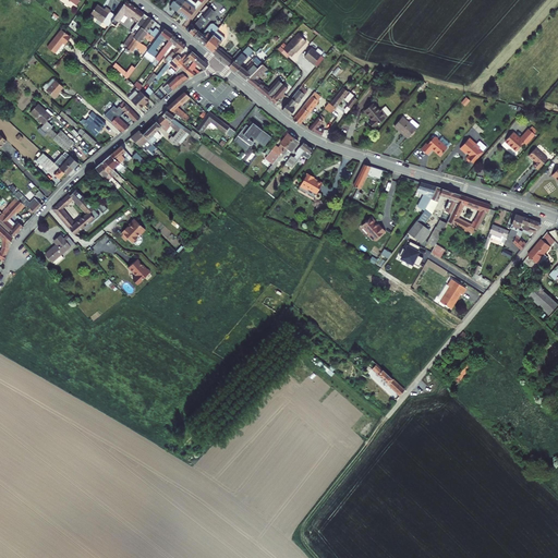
[(185,0),(174,0),(170,5),(178,11),(185,0)]
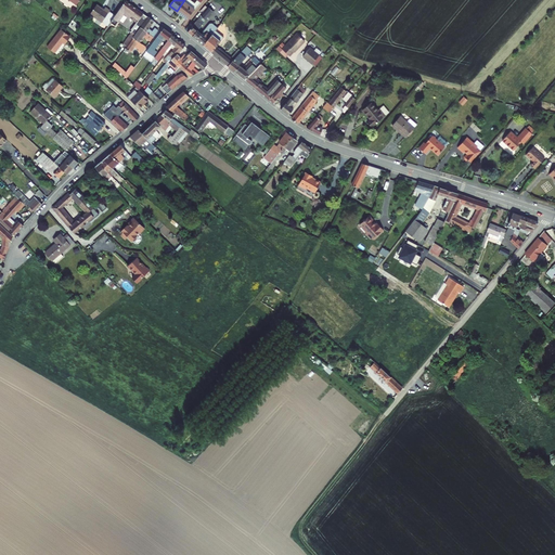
[(184,0),(177,11),(188,20),(202,0),(196,0),(192,7),(191,5),(194,1),(192,0),(184,0)]
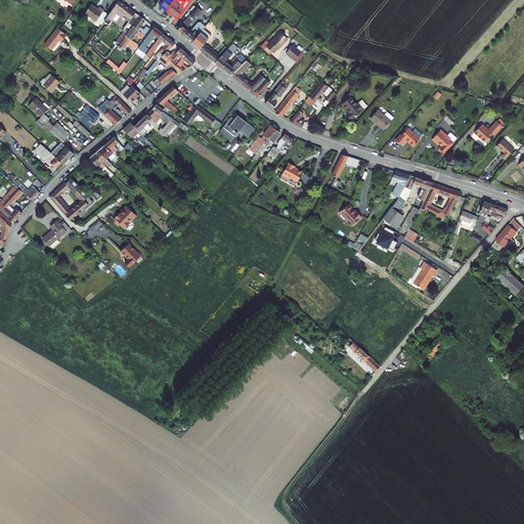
[(119,10),(135,23),(136,22),(139,16),(117,1),(103,19),(110,24),(119,10)]
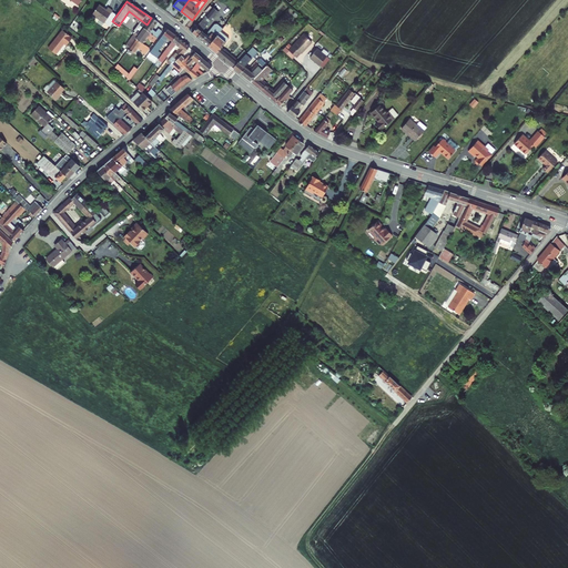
[(205,14),(210,19),(217,10),(212,6),(212,7),(210,4),(209,6),(211,8),(208,11),(205,14)]
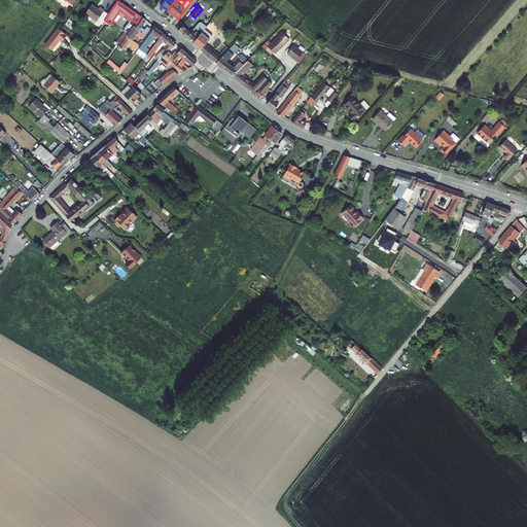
[(97,10),(90,5),(83,14),(95,22),(103,10),(98,7),(97,10)]
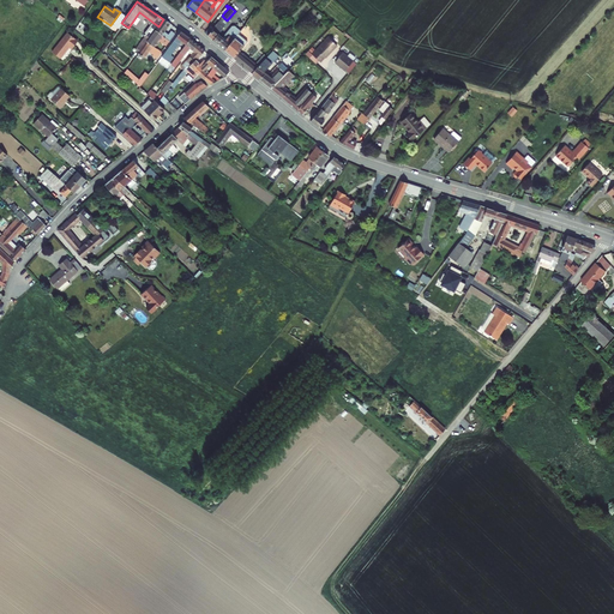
[(221,28),(227,20),(222,16),(216,23),(221,28)]
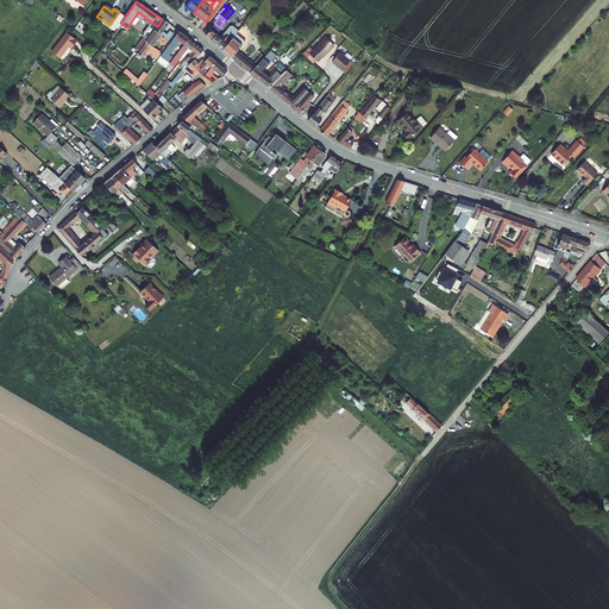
[(162,19),(158,25),(164,29),(168,24),(162,19)]
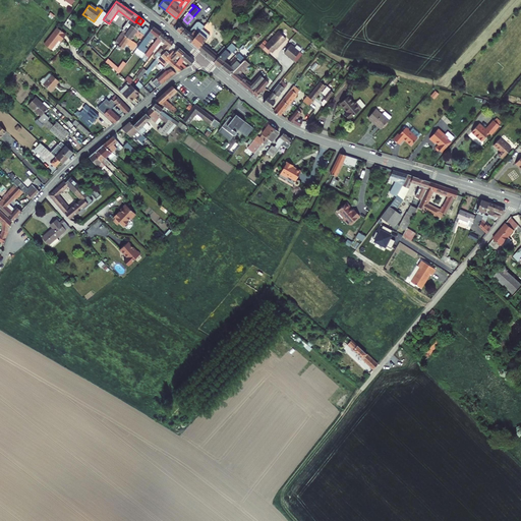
[(184,29),(187,23),(183,19),(175,30),(180,33),(184,29)]
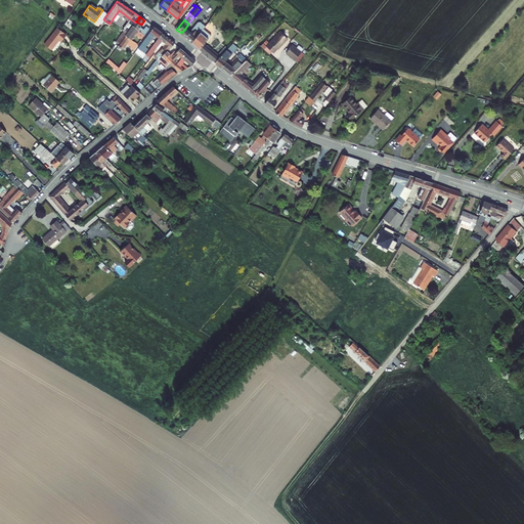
[(135,23),(132,26),(145,35),(148,31),(144,28),(143,29),(140,27),(141,25),(136,22),(135,23)]
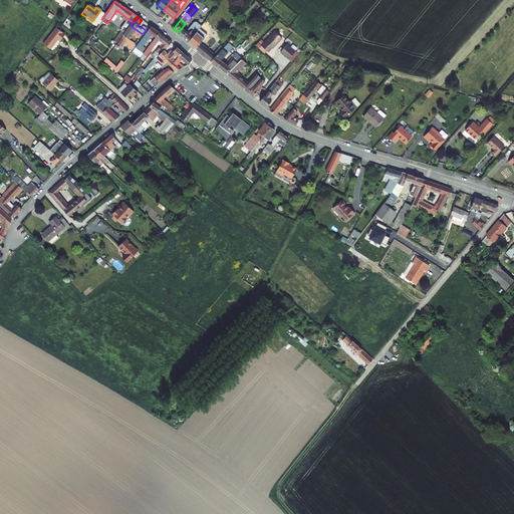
[(199,28),(200,27),(199,26),(198,28),(193,24),(192,24),(185,31),(182,28),(178,32),(188,41),(199,28)]
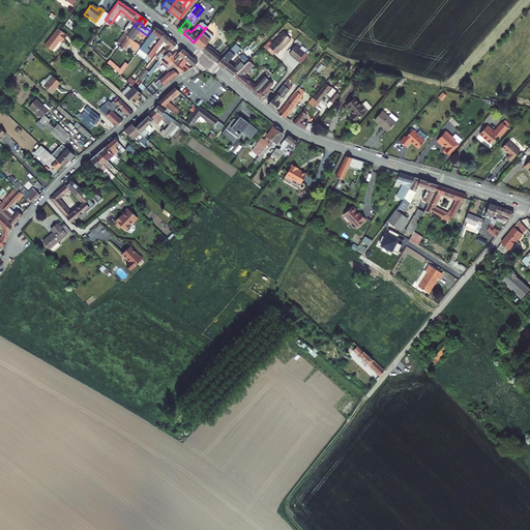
[(134,26),(129,32),(136,35),(137,34),(144,39),(147,35),(134,26)]
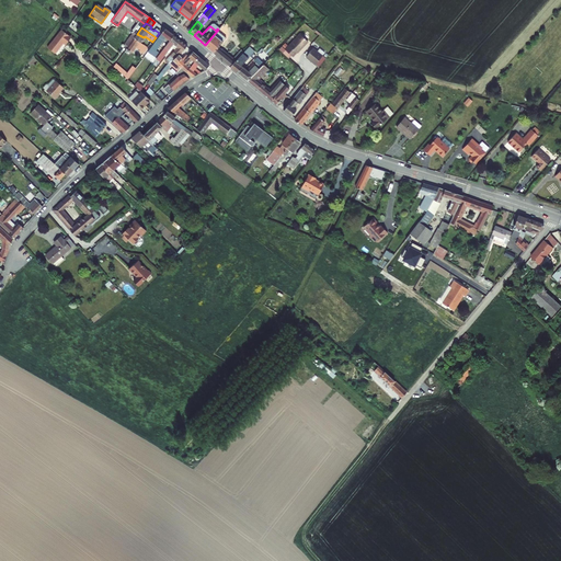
[(71,38),(60,30),(46,48),(55,55),(64,44),(65,45),(71,38)]
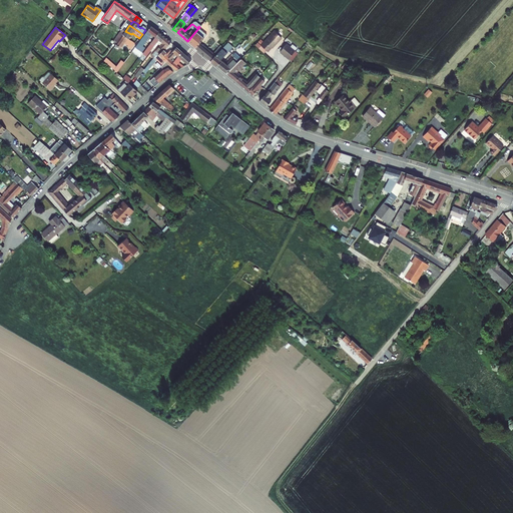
[(150,36),(154,39),(158,34),(150,27),(134,49),(141,54),(146,46),(144,45),(150,36)]
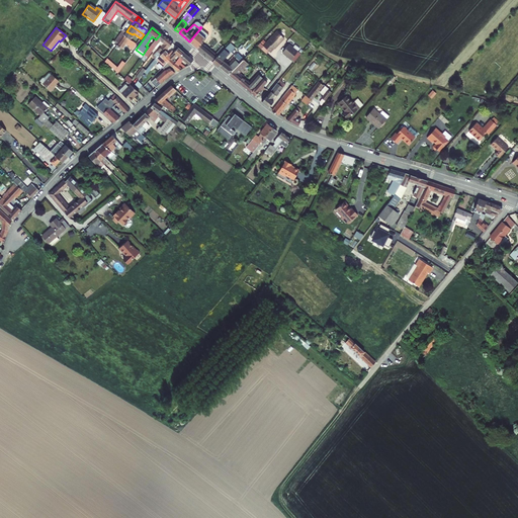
[(211,61),(216,56),(201,44),(208,34),(200,28),(189,41),(211,61)]
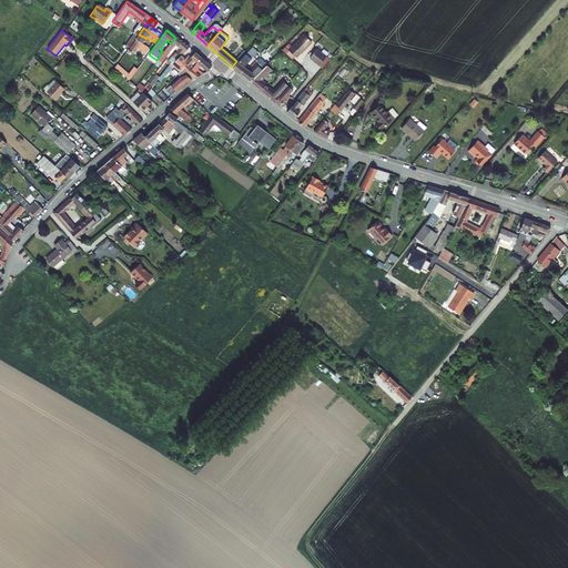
[(145,38),(139,34),(137,38),(135,40),(141,43),(145,38)]
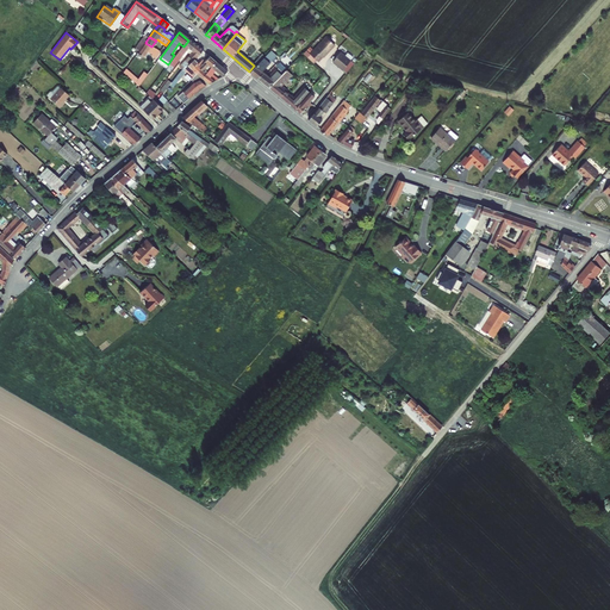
[(325,37),(310,53),(317,60),(322,55),(323,56),(334,44),(325,37)]
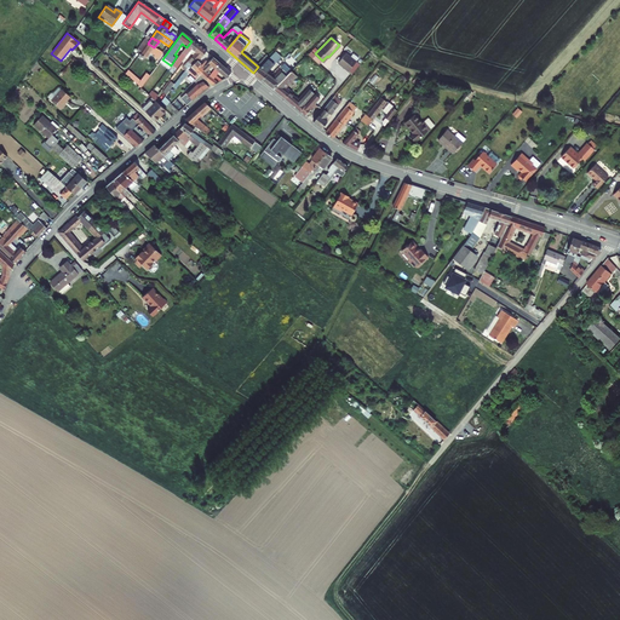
[(197,46),(191,41),(187,47),(173,67),(177,69),(187,57),(188,58),(193,52),(197,46)]
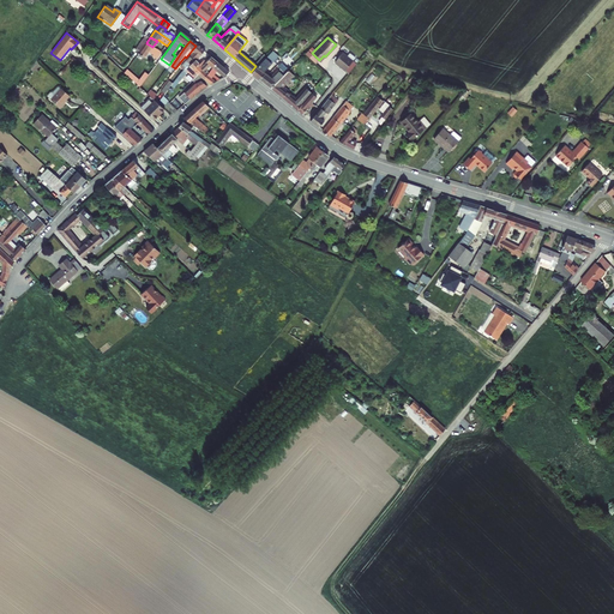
[(152,47),(146,43),(142,48),(149,53),(152,47)]
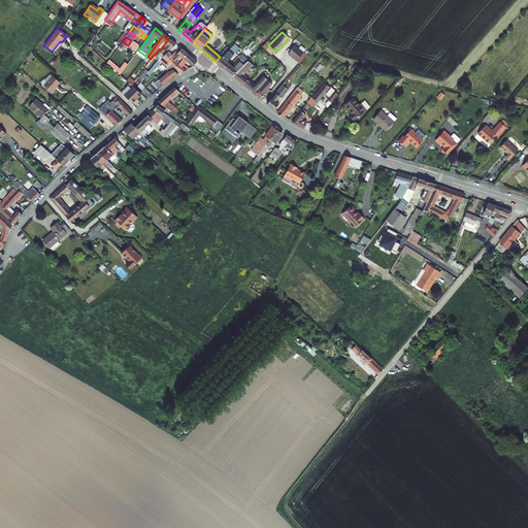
[(175,44),(168,39),(164,44),(166,45),(158,55),(161,58),(160,60),(161,61),(163,59),(167,55),(175,44)]
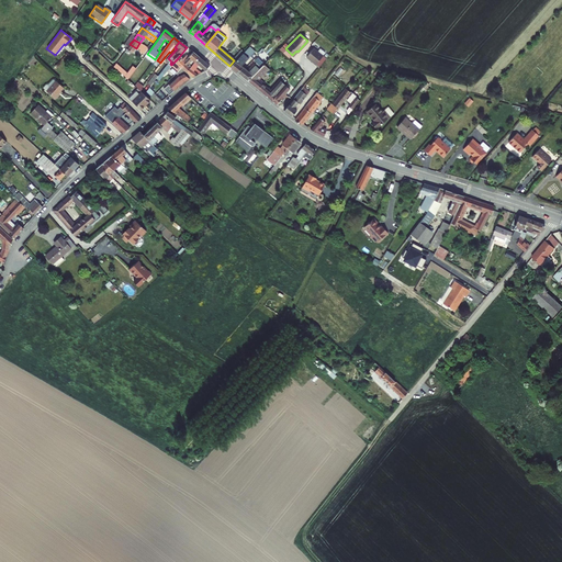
[(130,44),(126,49),(132,54),(135,48),(136,48),(130,44)]
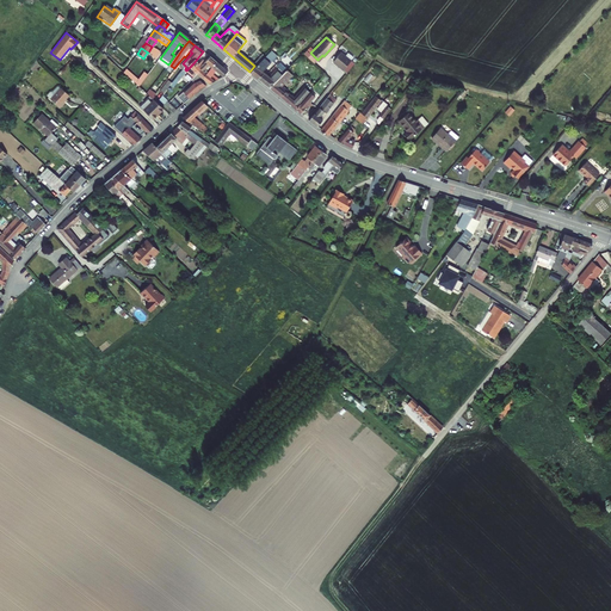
[(100,53),(96,59),(102,65),(106,57),(100,53)]
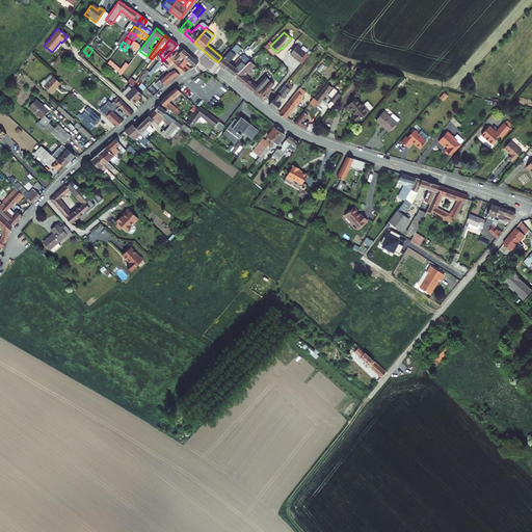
[(227,70),(231,65),(229,62),(239,50),(234,46),(222,58),(221,57),(217,62),(227,70)]
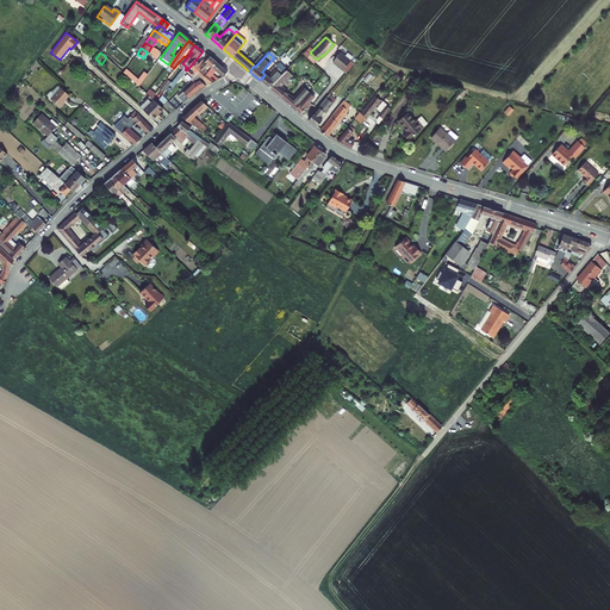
[(348,74),(356,64),(343,53),(335,62),(348,74)]
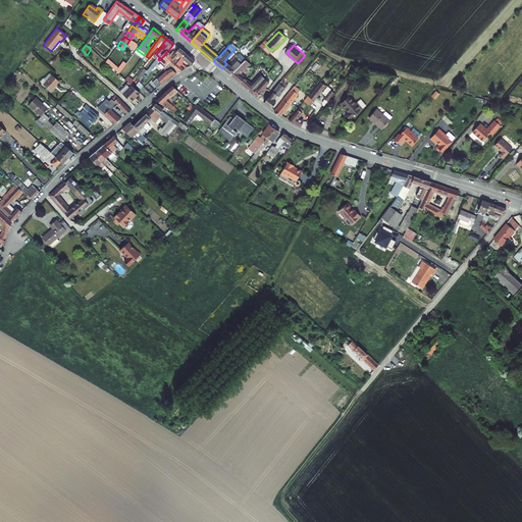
[(174,63),(184,53),(178,49),(172,55),(169,58),(172,61),(168,65),(164,68),(162,70),(164,71),(150,84),(156,89),(168,77),(173,74),(181,70),(179,67),(174,63)]
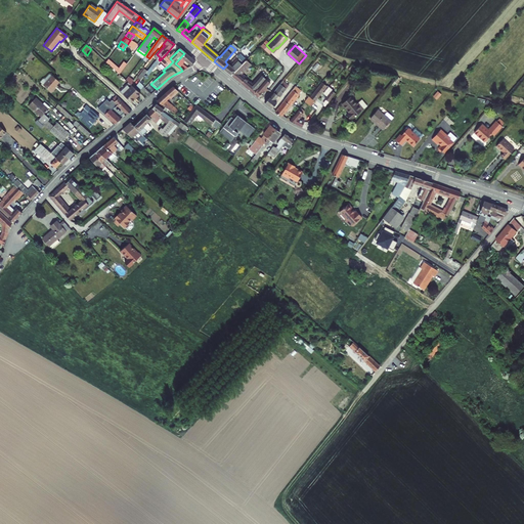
[(137,50),(134,54),(141,58),(144,55),(137,50)]
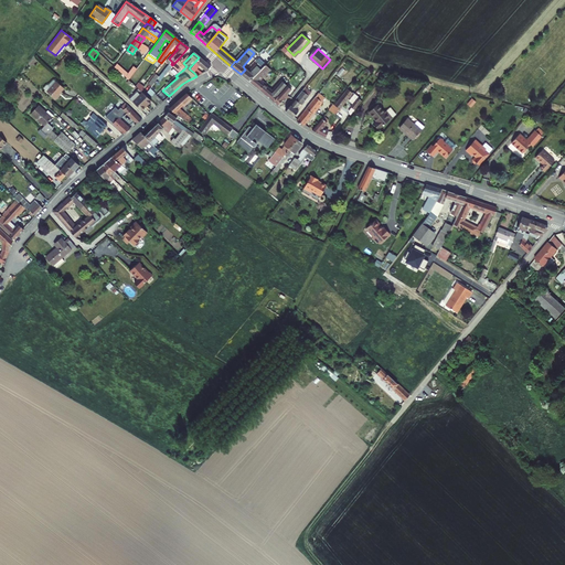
[(196,71),(199,68),(204,63),(199,57),(189,68),(194,73),(196,71)]
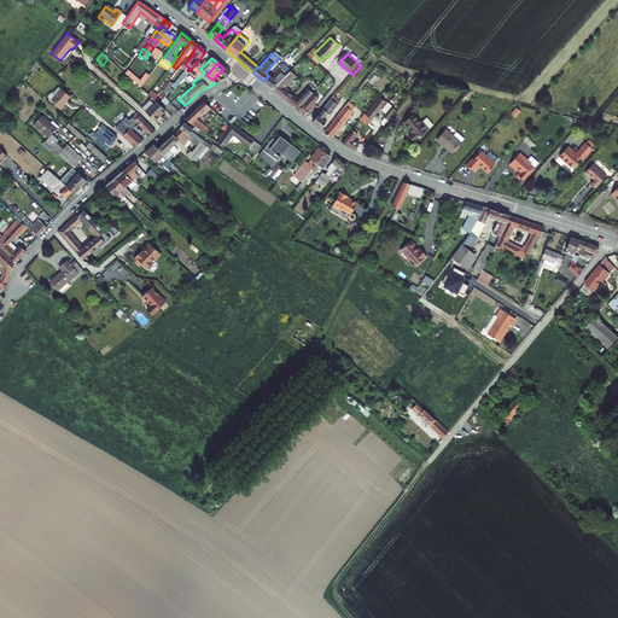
[(199,68),(196,64),(191,69),(188,71),(187,70),(185,71),(194,81),(199,77),(204,73),(200,69),(204,65),(202,64),(199,68)]
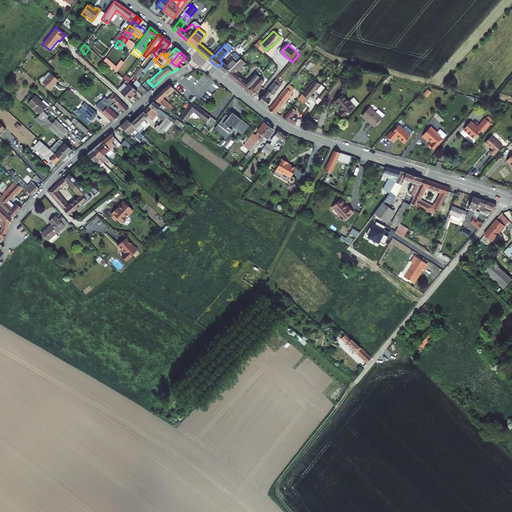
[(222,63),(218,67),(225,74),(240,59),(237,55),(234,58),(232,56),(224,64),(222,63)]
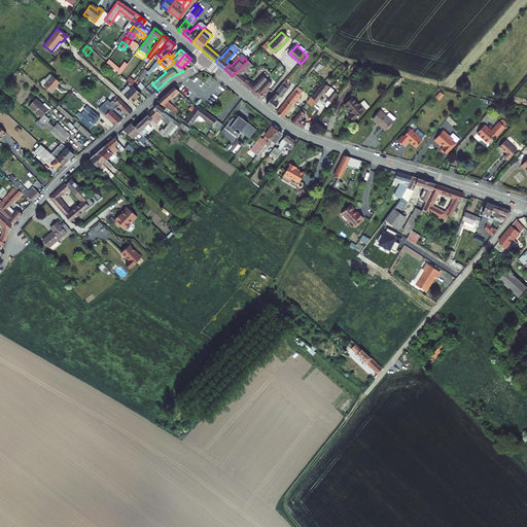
[(185,64),(190,68),(196,63),(190,59),(185,64)]
